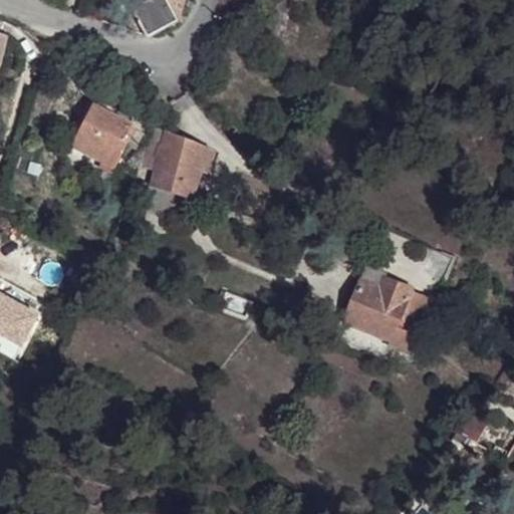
[(139,25),(140,17),(150,37),(178,22),(183,0),(145,0),(135,6),(131,8),(129,23),(139,25)]
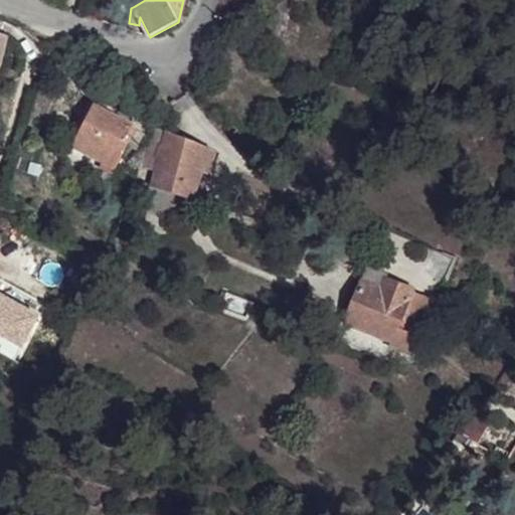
[(0,66),(8,36),(0,32),(0,66)]
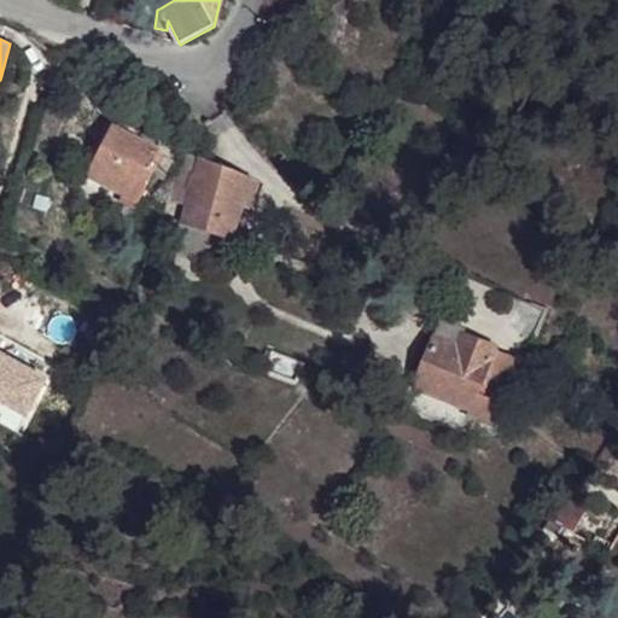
[(157,150),(112,128),(88,178),(122,194),(120,200),(135,209),(155,170),(147,167),(157,150)]
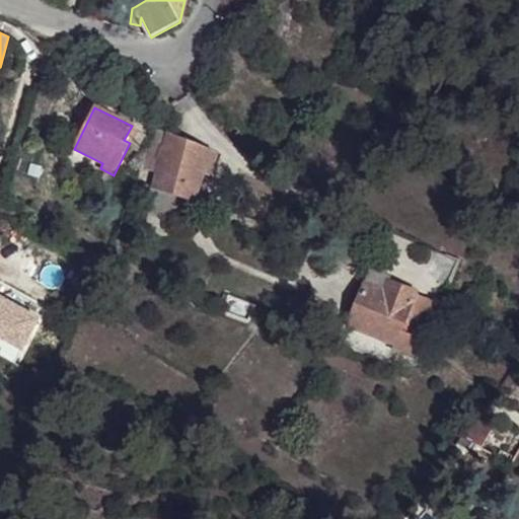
[(132,126),(124,140),(130,143),(137,129),(132,126)]
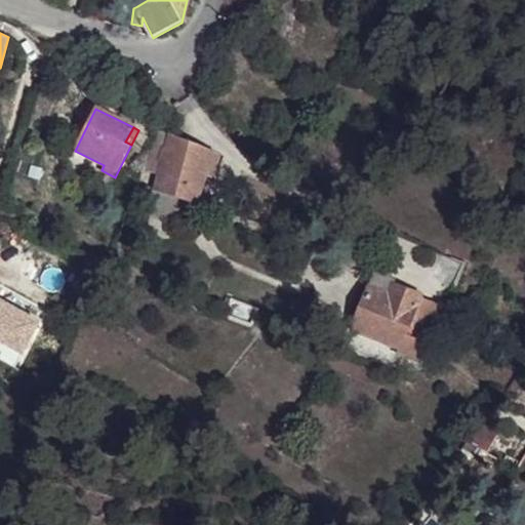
[(217,155),(157,130),(143,170),(158,174),(155,189),(195,202),(205,174),(209,175),(217,155)]
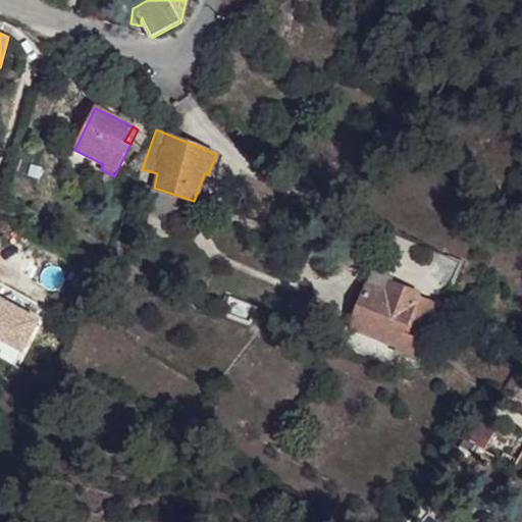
[(393,277),(372,268),(349,327),(398,347),(396,353),(415,361),(423,341),(420,340),(425,329),(418,326),(417,328),(407,324),(418,296),(419,294),(390,282),(393,277)]
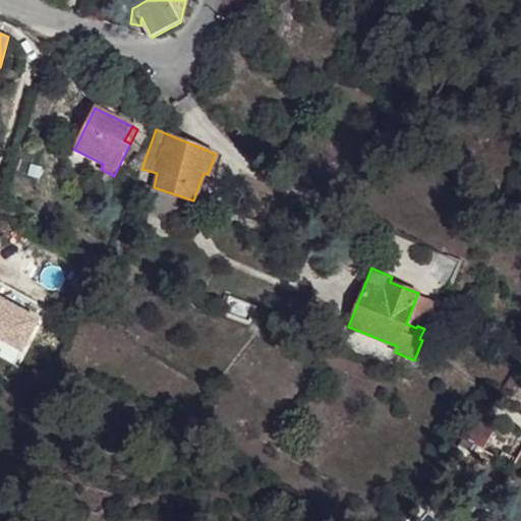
[(96,283),(87,301),(94,305),(103,287),(96,283)]
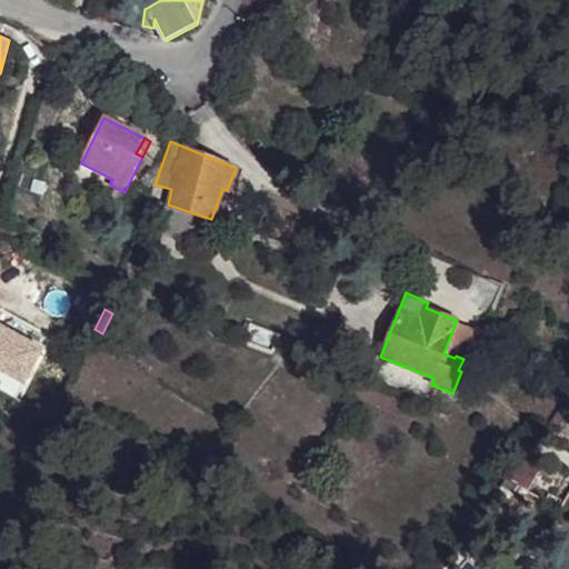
[(456,322),(443,353),(455,358),(456,356),(463,359),(458,370),(461,371),(478,331),(456,322)]
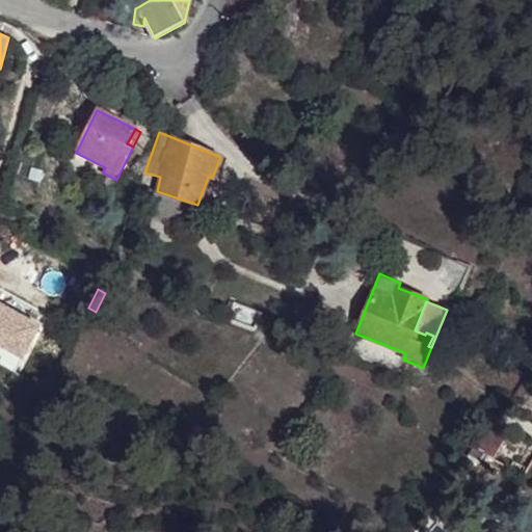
[(0,315),(0,364),(12,371),(33,334),(0,315)]
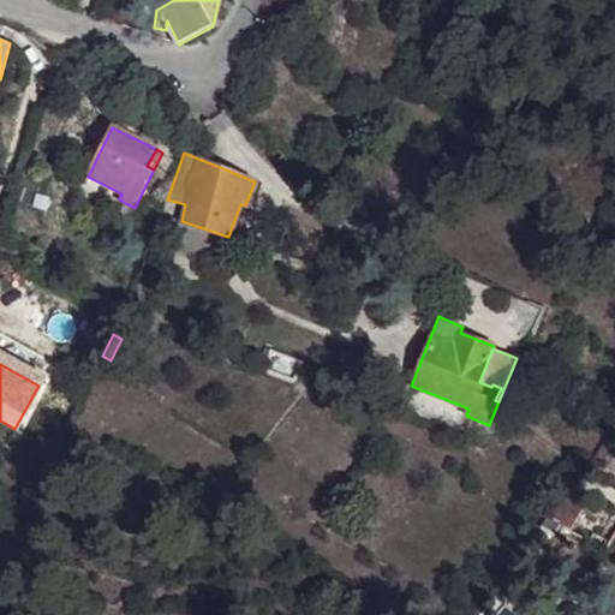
[(571,487),(541,527),(554,536),(560,526),(569,532),(589,499),(571,487)]
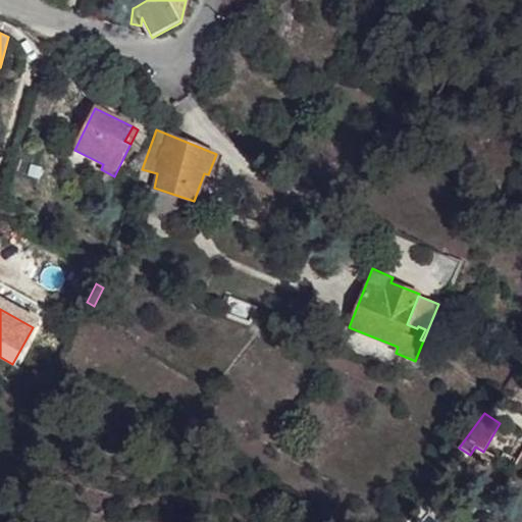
All buildings are outlined.
